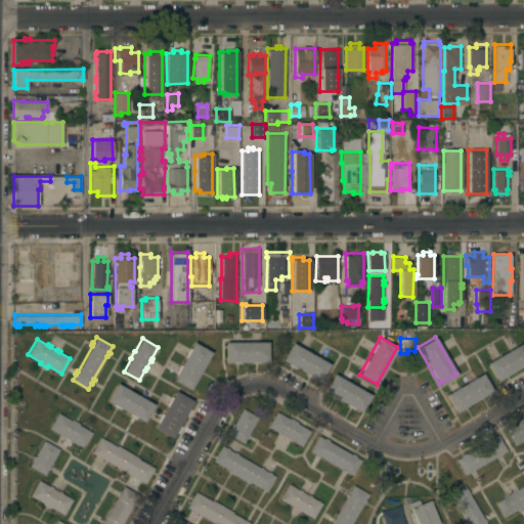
[(267,341),(267,361),(225,361),(225,341),(267,341)]
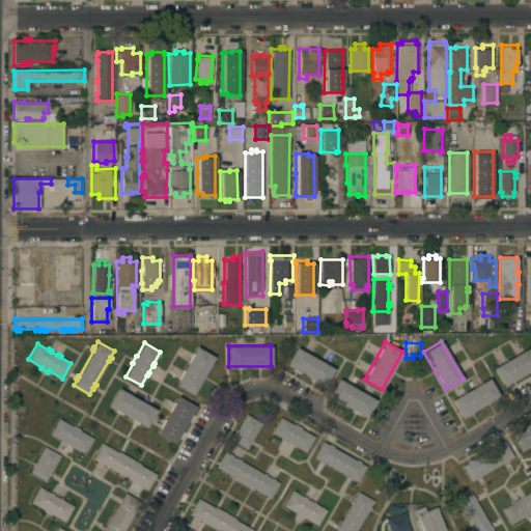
[(530,346),(530,369),(503,386),(493,368),(530,345),(530,346)]
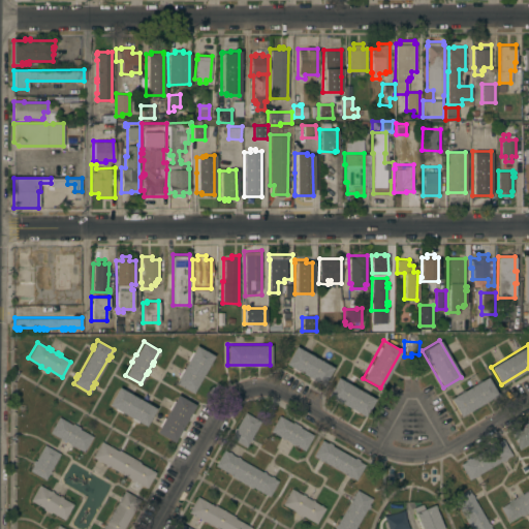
[(192,393),(175,382),(195,345),(213,355),(192,393)]
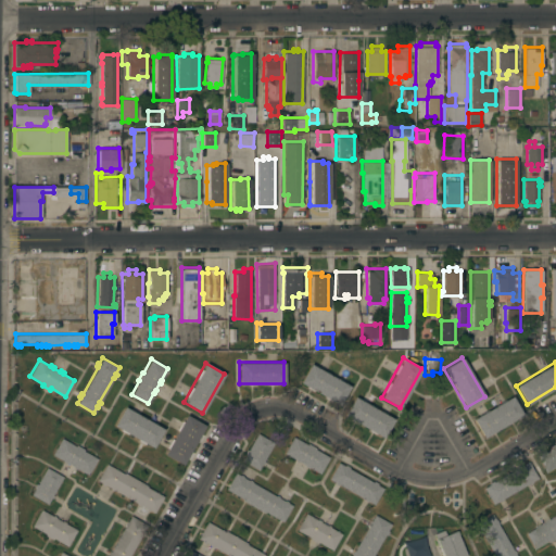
[(339,404),(300,382),(311,363),(350,386),(339,404)]
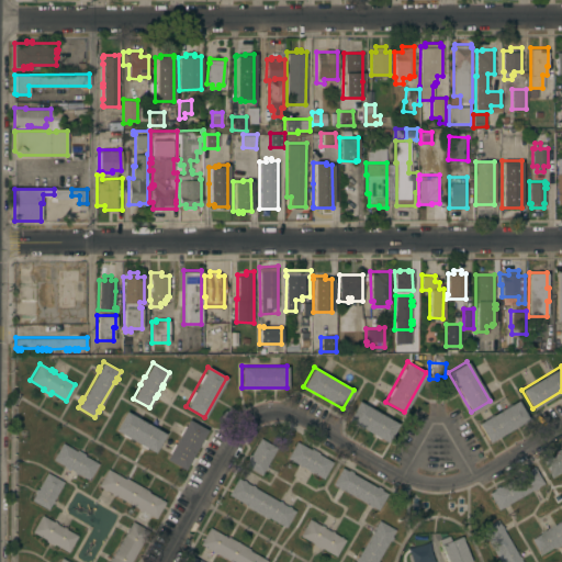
[(528,418),(489,442),(478,423),(517,400),(528,418)]
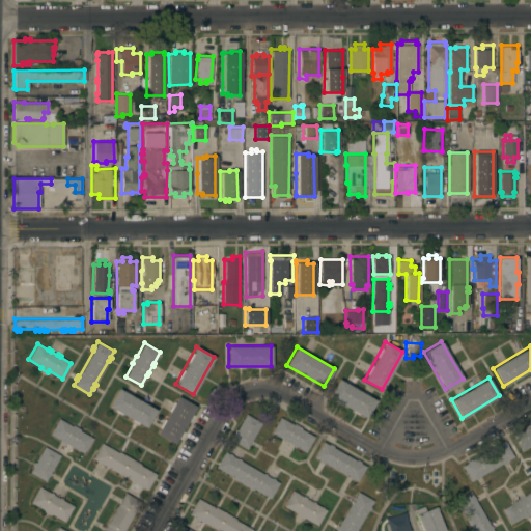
[(376,400),(366,418),(328,396),(338,379),(376,400)]
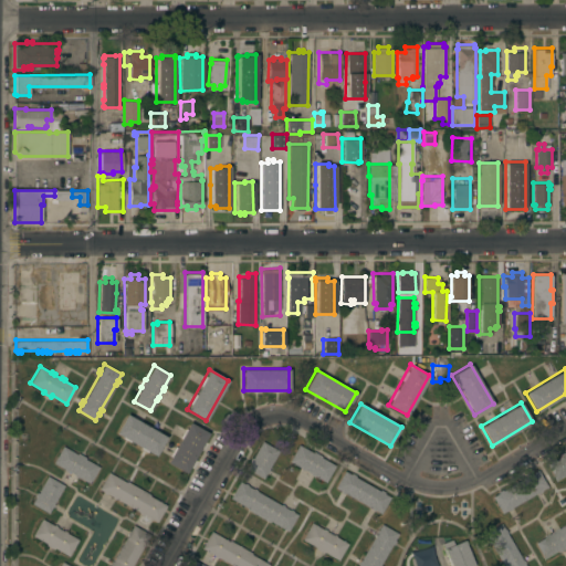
[(166,437),(156,456),(115,432),(126,413),(166,437)]
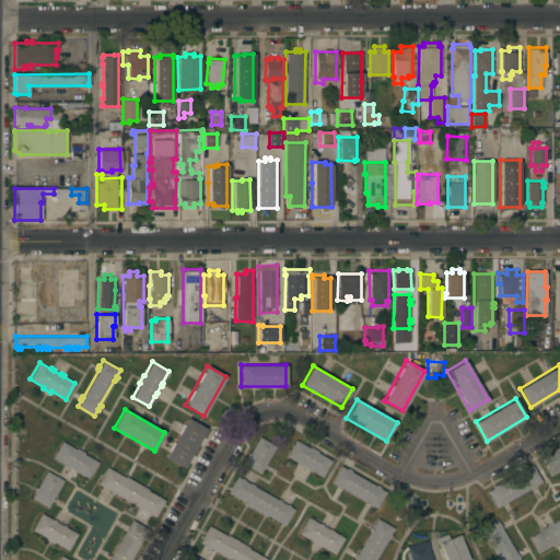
[(183,467),(164,456),(187,417),(206,428),(183,467)]
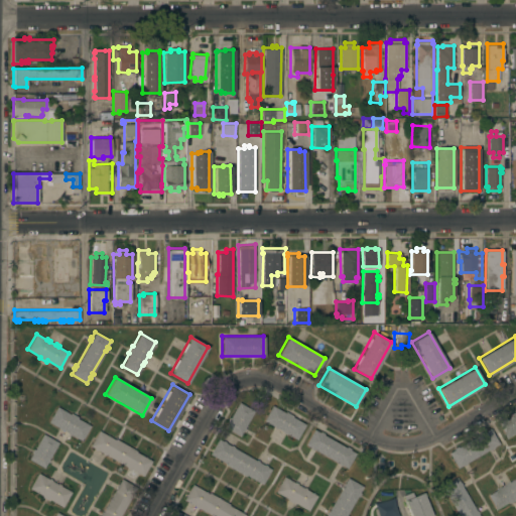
[(225,426),(227,421),(226,421),(229,416),(230,417),(239,401),(254,410),(240,435),(225,426)]
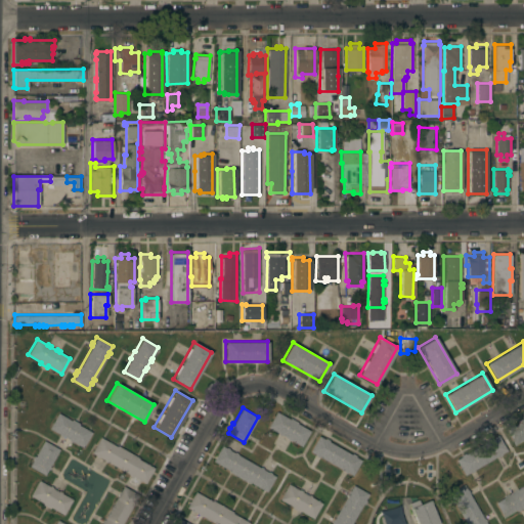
[(290,439),(290,440),(287,439),(288,437),(281,434),(280,435),(277,433),(278,432),(267,426),(276,410),(289,419),(290,417),(297,422),(297,423),(310,431),(301,446),(290,439)]
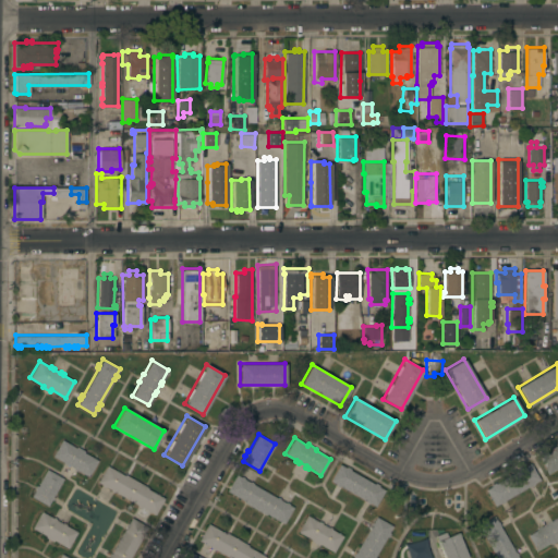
[(52,456),(62,439),(75,447),(76,446),(82,448),(81,450),(98,460),(88,476),(52,456)]
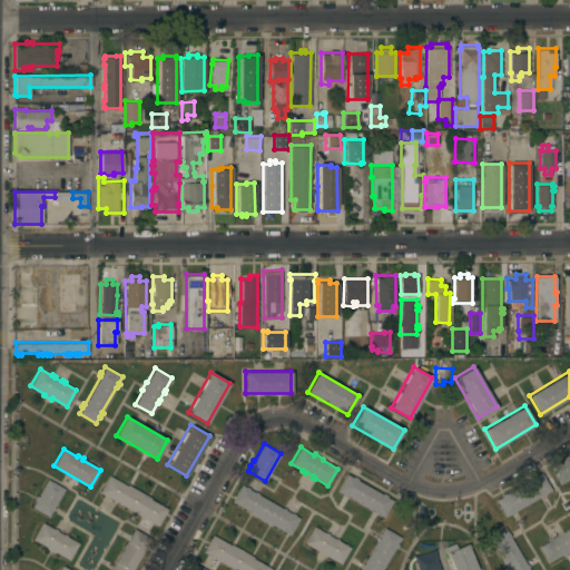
[(569,478),(560,483),(551,468),(566,459),(564,458),(569,454),(569,478)]
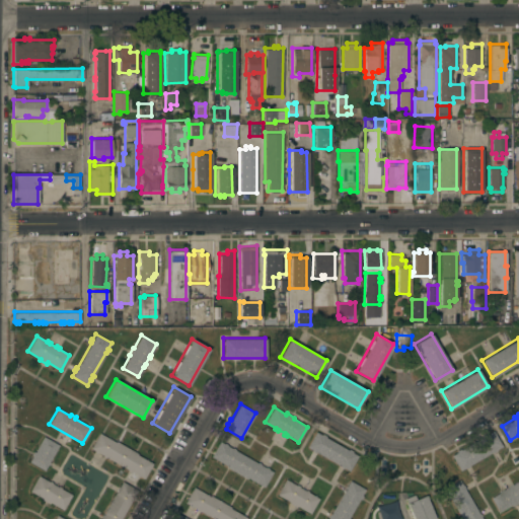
[(451,454),(457,451),(456,450),(487,432),(488,434),(493,430),(502,446),(497,449),(494,451),(494,450),(468,464),(469,466),(465,468),(465,467),(460,470),(451,454)]
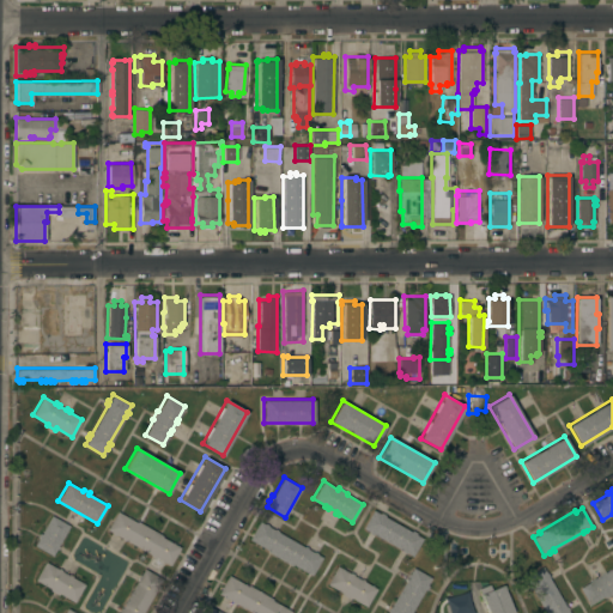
[(406,552),(405,553),(401,551),(402,550),(372,533),(371,534),(368,532),(369,530),(362,527),(372,509),(380,514),(381,511),(384,514),(384,515),(411,532),(412,529),(417,532),(416,534),(423,538),(412,556),(406,552)]
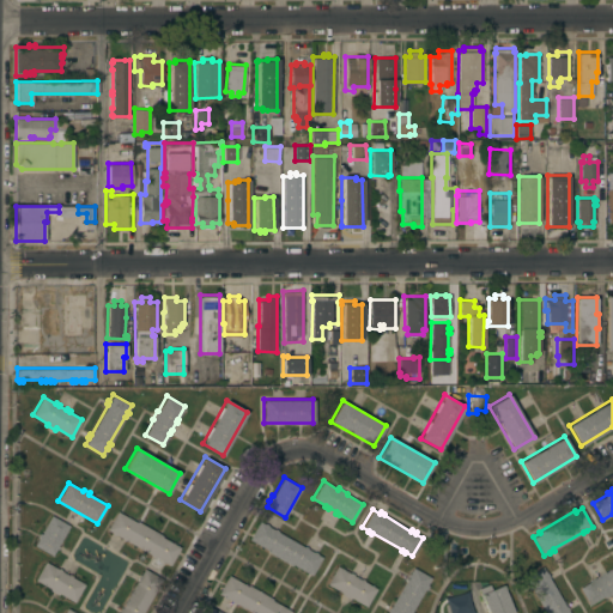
[(107,529),(117,510),(137,522),(138,521),(162,534),(161,535),(181,547),(170,565),(107,529)]
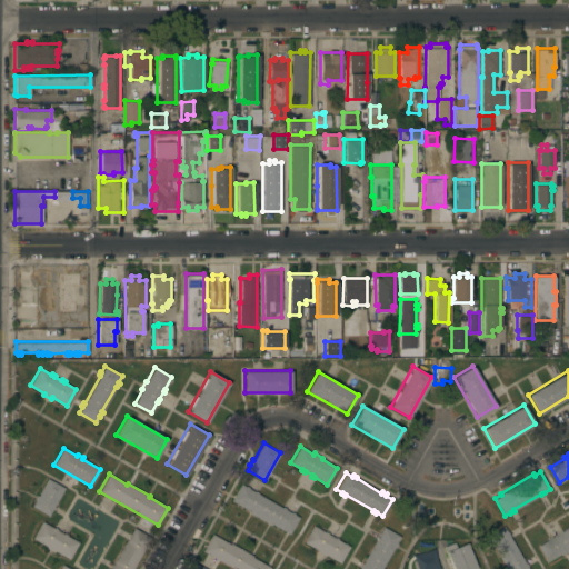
[(65,487),(49,515),(31,506),(36,498),(35,498),(37,493),(38,495),(48,478),(65,487)]
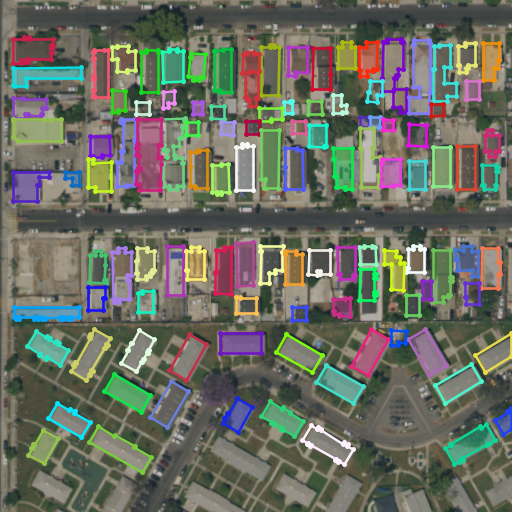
[(260,480),(243,470),(243,472),(223,461),(224,459),(208,450),(216,435),(220,437),(221,436),(224,438),(223,439),(229,442),(229,441),(232,442),(231,443),(253,456),(254,455),(257,456),(256,458),(262,461),(262,460),(265,461),(265,462),(268,465),(260,480)]
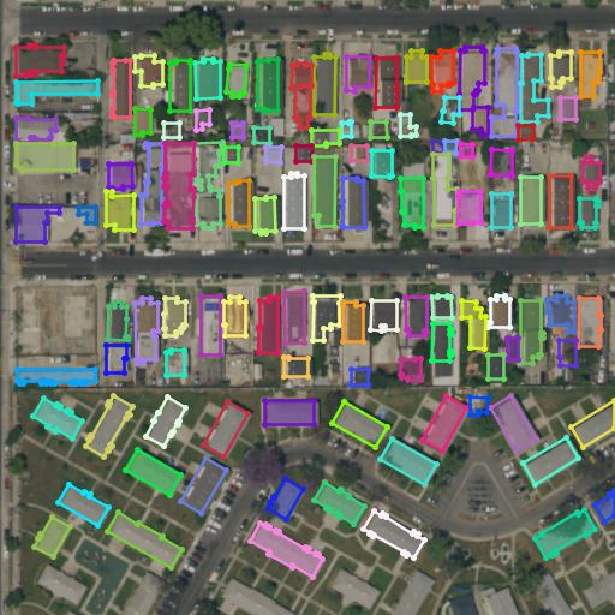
[(75,603),(59,595),(59,596),(51,591),(51,590),(35,580),(46,563),(58,571),(59,569),(63,571),(61,572),(69,575),(70,575),(72,577),(72,578),(84,586),(75,603)]
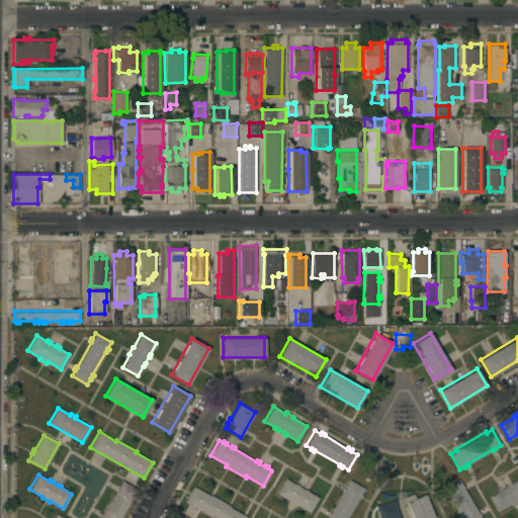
[(296,505),(295,506),(287,502),(288,500),(276,493),(284,478),(295,484),(295,483),(298,485),(298,486),(305,489),(305,488),(308,490),(308,491),(318,497),(310,512),(296,505)]
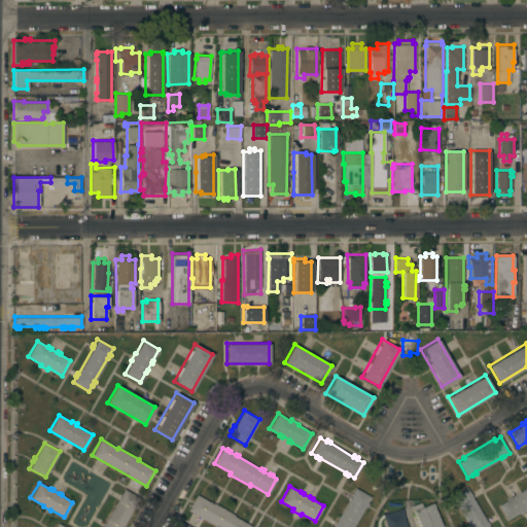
[(371,496),(352,526),(331,526),(334,524),(332,524),(335,521),(336,522),(350,496),(349,495),(351,492),(352,493),(355,487),(371,496)]
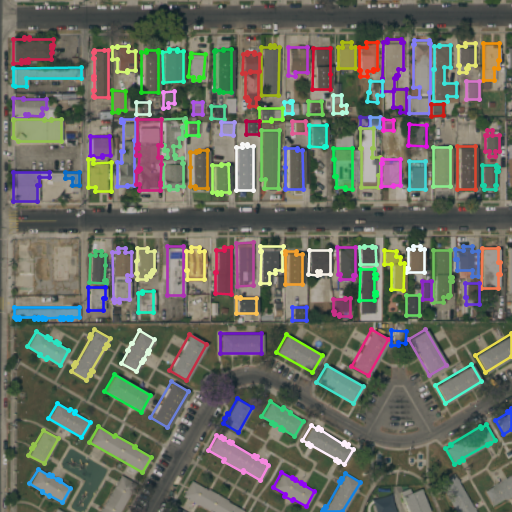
[(456,511),(438,482),(453,473),(456,478),(457,478),(459,481),(458,481),(472,506),(473,505),(475,508),(474,509),(475,511),(456,511)]
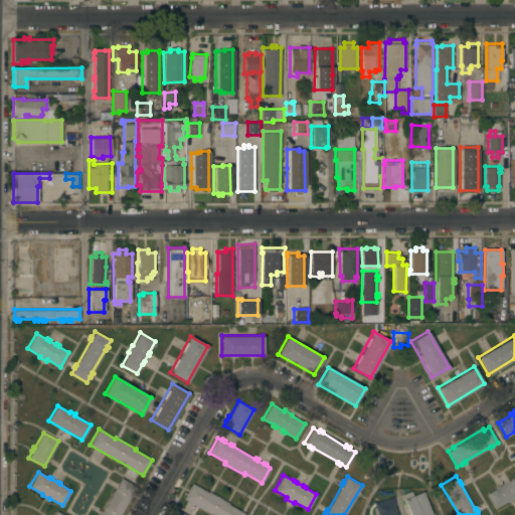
[(497,487),(496,486),(499,484),(500,485),(506,482),(505,481),(508,480),(509,480),(514,476),(514,498),(509,502),(508,501),(495,508),(487,493),(497,487)]
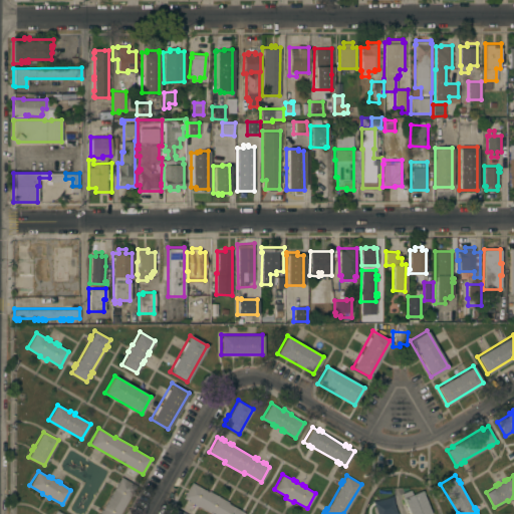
[(116,485),(115,484),(116,481),(117,482),(121,476),(137,485),(118,513),(99,513),(100,512),(99,512),(101,509),(116,485)]
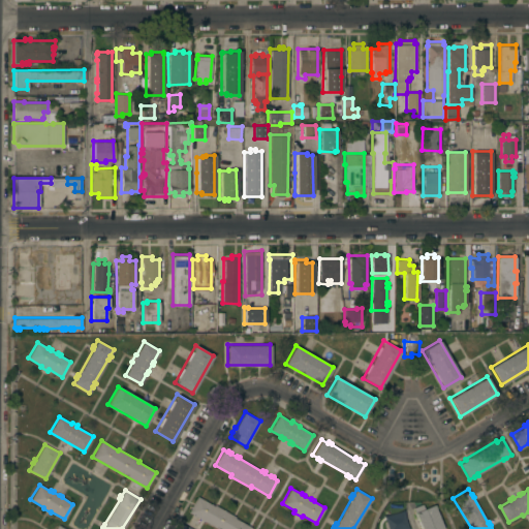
[(249,528),(219,528),(204,521),(200,520),(201,519),(195,516),(195,517),(192,515),(193,514),(188,511),(197,496),(214,505),(214,504),(236,516),(235,518),(251,527),(249,528)]
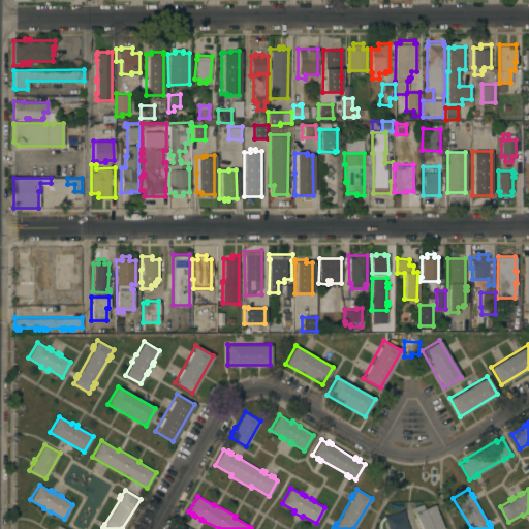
[(440,528),(423,528),(417,518),(415,519),(412,512),(414,511),(412,507),(423,503),(424,508),(434,504),(443,528),(440,528)]
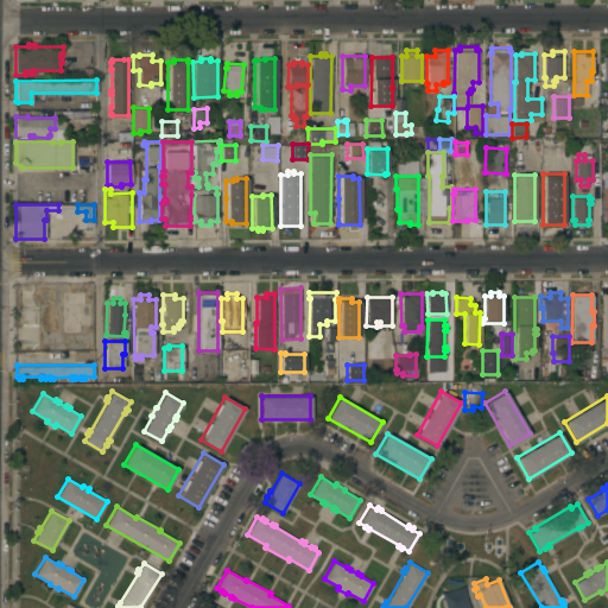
[(444,607),(441,594),(462,588),(467,607),(444,607)]
